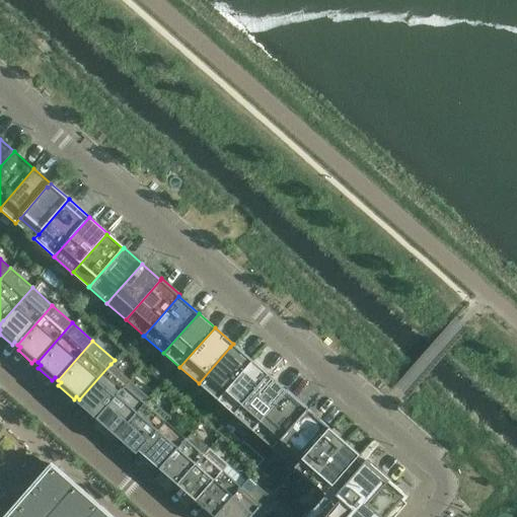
[(230,347),(199,383),(217,399),(248,363),(251,360),(233,344),(230,347)]
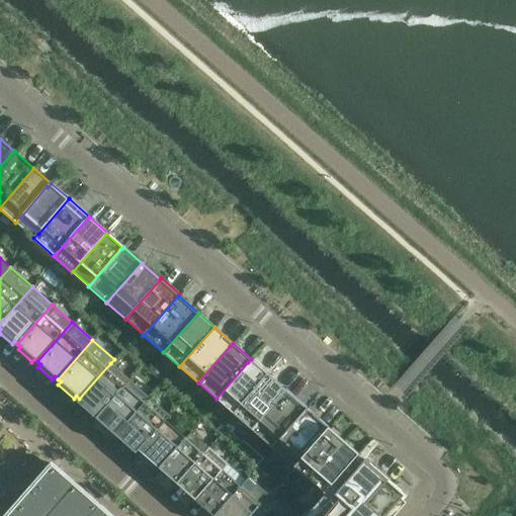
[(217,399),(233,413),(268,373),(251,359),(248,362),(217,399)]
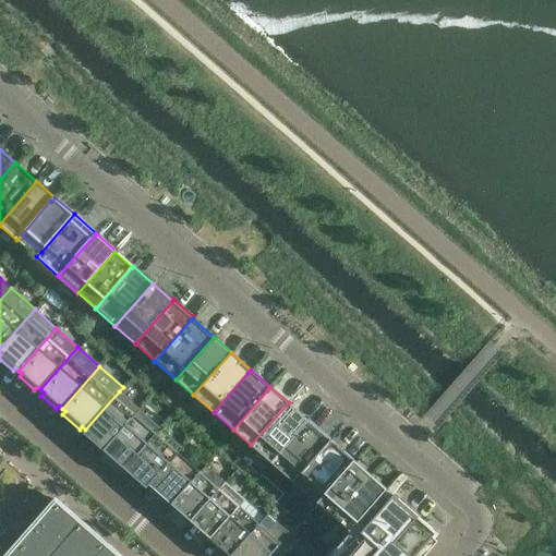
[(85,430),(105,446),(139,409),(119,391),(85,430)]
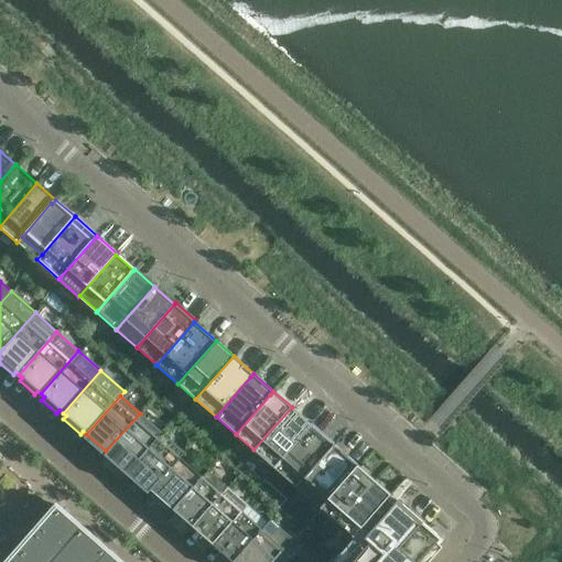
[(254,450),(273,467),(311,424),(292,407),(254,450)]
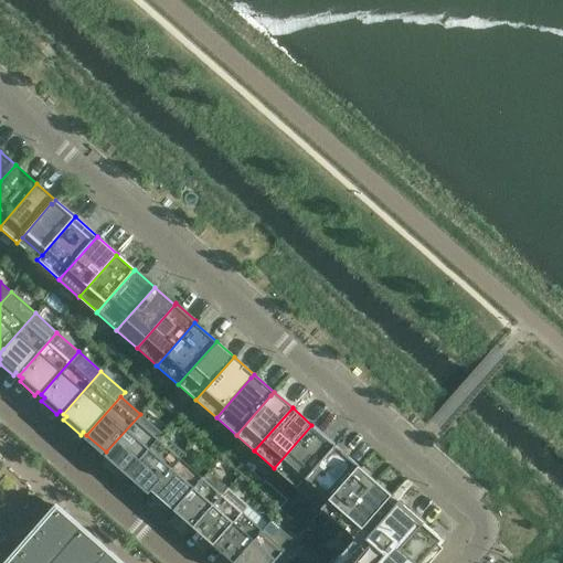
[(106,452),(104,456),(126,475),(162,433),(140,414),(106,452)]
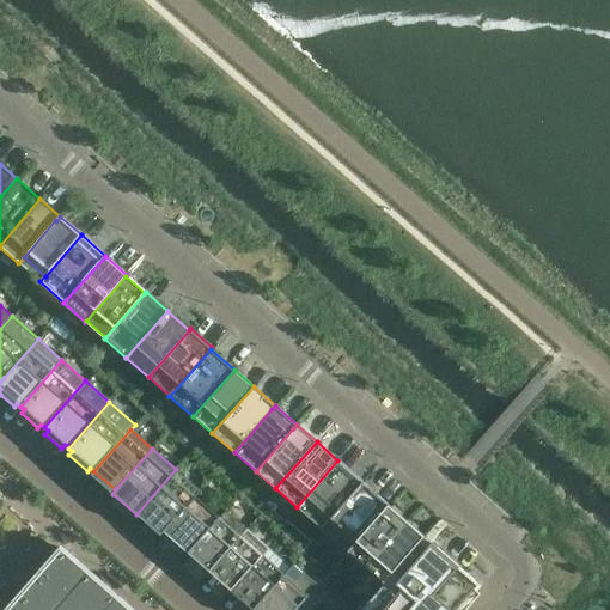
[(337,461),(297,507),(321,529),(361,481),(337,461)]
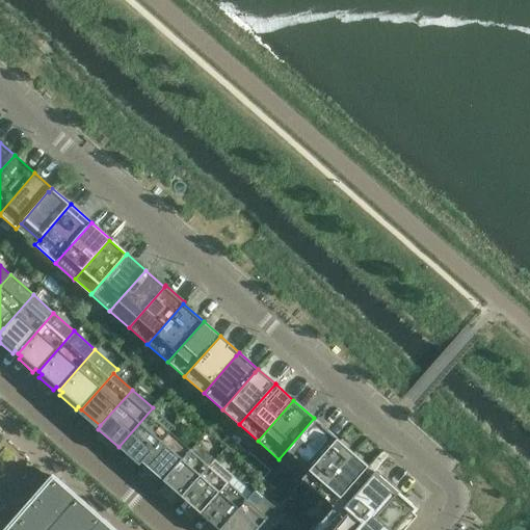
[(174,426),(153,407),(118,447),(139,465),(141,461),(169,430),(174,426)]
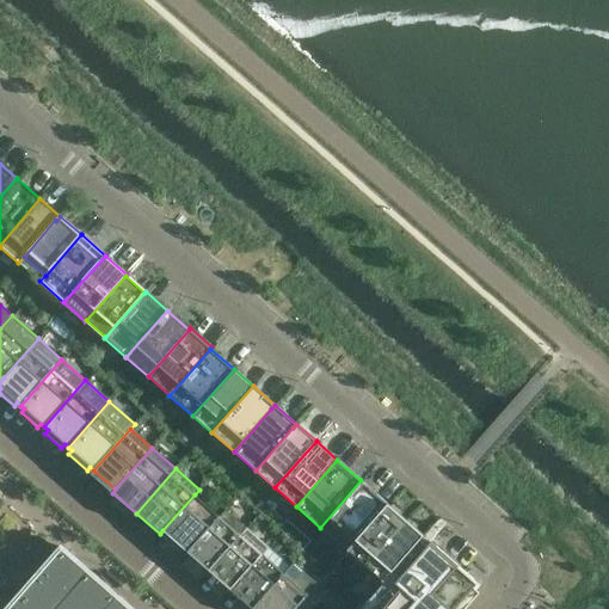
[(387,504),(361,480),(320,528),(345,549),(346,549),(348,548),(387,504)]
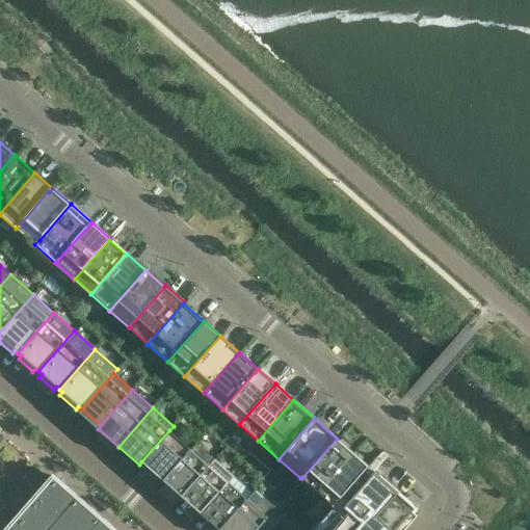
[(159,477),(162,480),(190,448),(169,430),(141,461),(144,465),(142,467),(157,480),(159,477)]
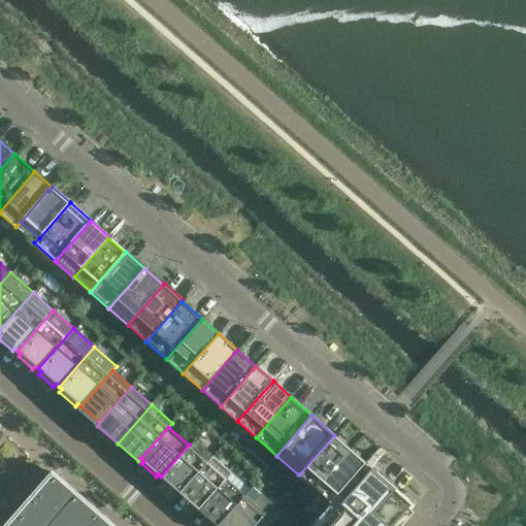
[(414,504),(398,491),(382,477),(370,466),(366,471),(362,466),(365,462),(334,435),(299,475),(330,502),(338,494),(342,498),(343,499),(338,505),(332,513),(331,512),(326,517),(327,518),(320,525),(394,525),(408,508),(409,508),(414,504)]
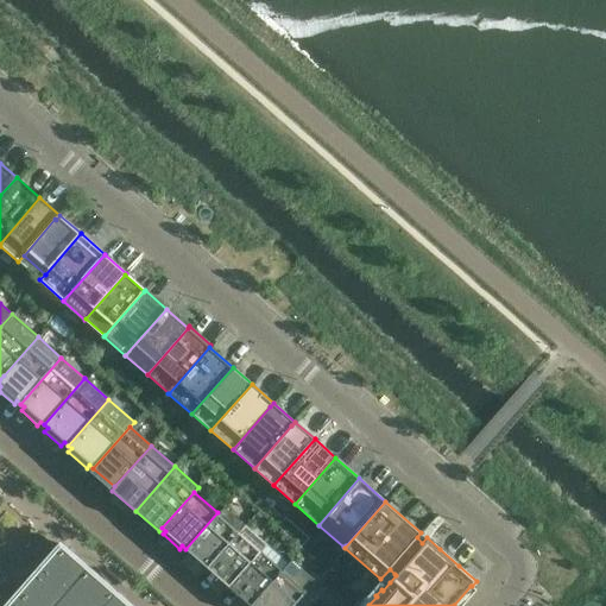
[(218,512),(185,549),(207,567),(245,524),(223,506),(218,512)]
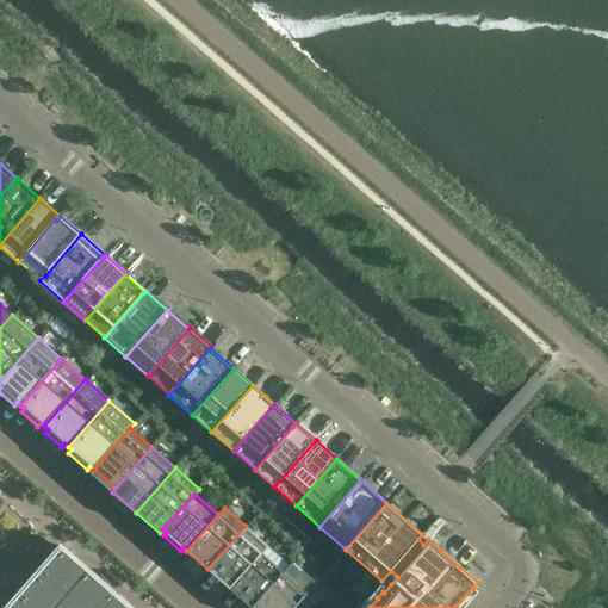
[(285,517),(277,527),(285,534),(293,525),(285,517)]
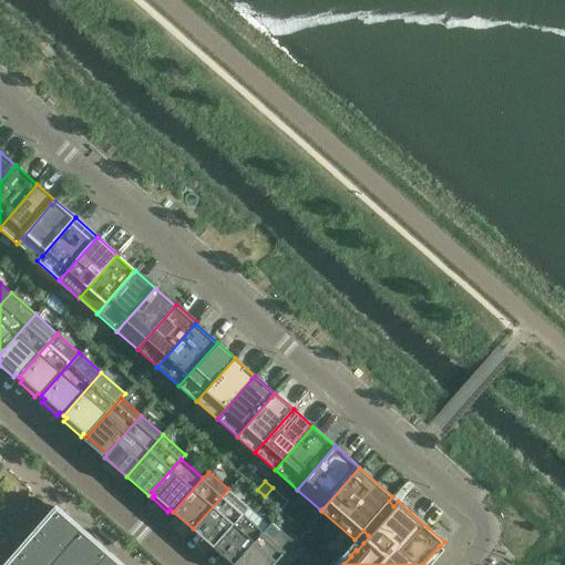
[(271,503),(279,494),(273,488),(265,496),(271,503)]
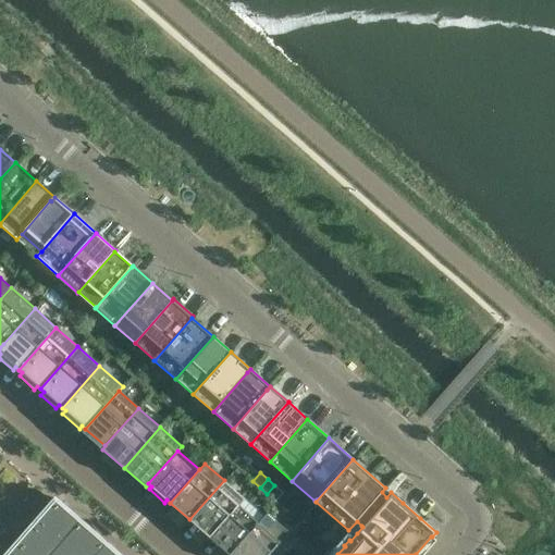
[(209,537),(244,497),(224,480),(189,519),(209,537)]
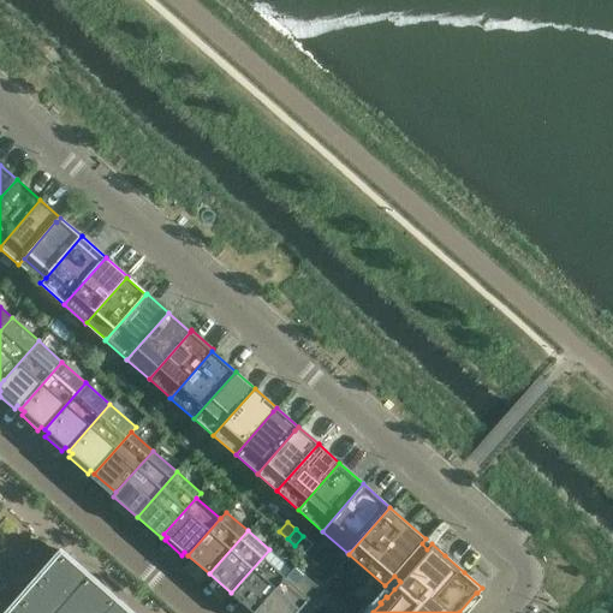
[(311,543),(303,536),(295,546),(303,553),(311,543)]
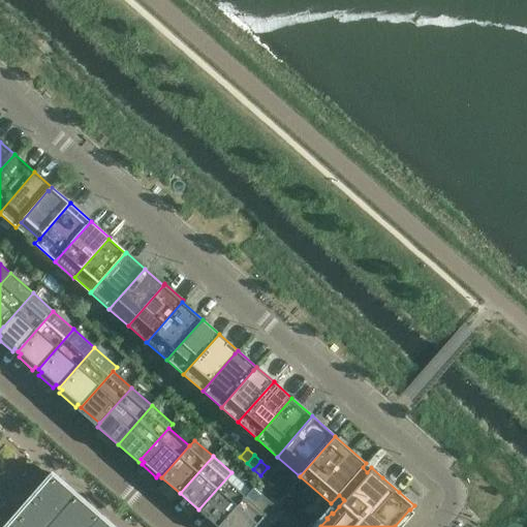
[(115,526),(52,471),(1,526),(115,526)]
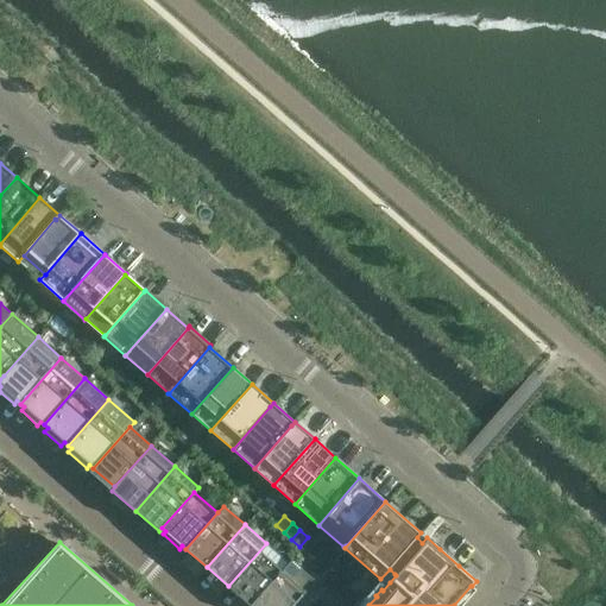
[(250,605),(288,562),(266,543),(228,586),(248,604),(250,605)]
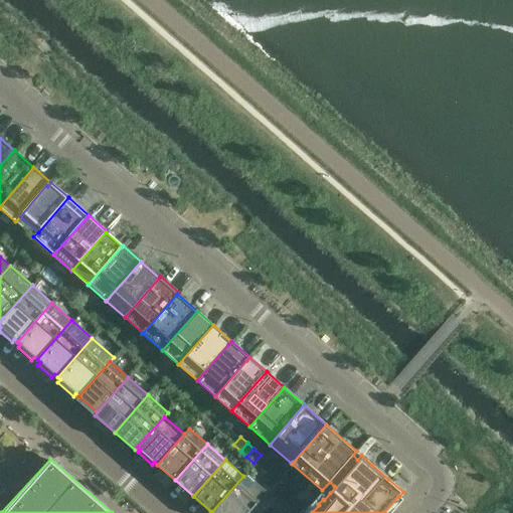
[(243,476),(211,512),(246,512),(267,491),(245,473),(243,476)]
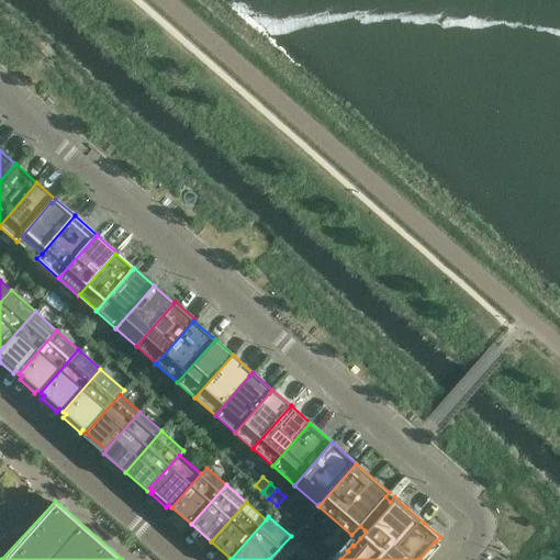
All buildings are outlined.
